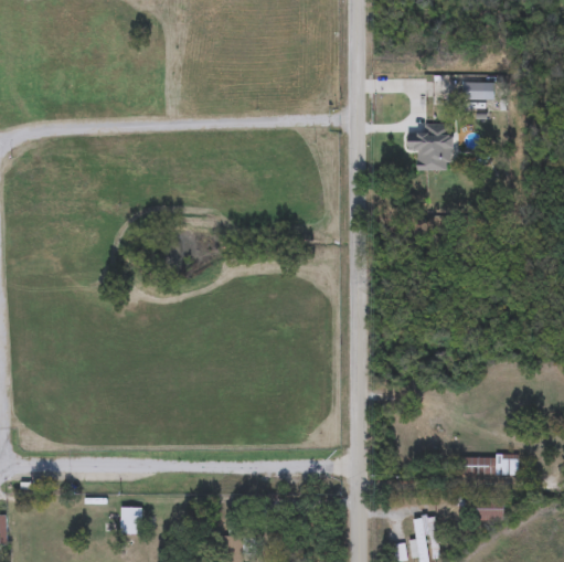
[(483,146),(470,146),(471,160),(454,160),(454,128),(457,128),(456,114),(468,114),(468,129),(483,129),(483,146)]
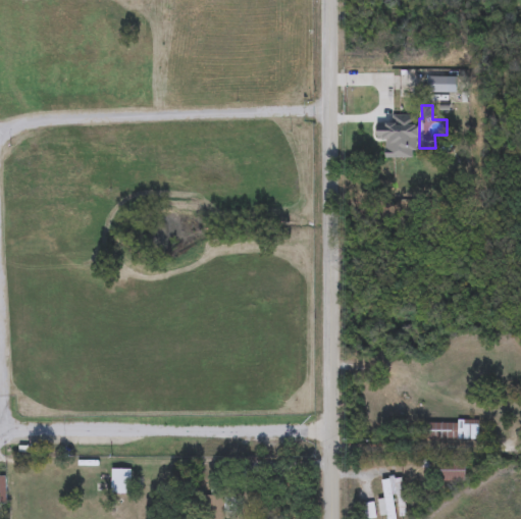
[(422,418),(477,420),(477,439),(422,438),(422,418)]
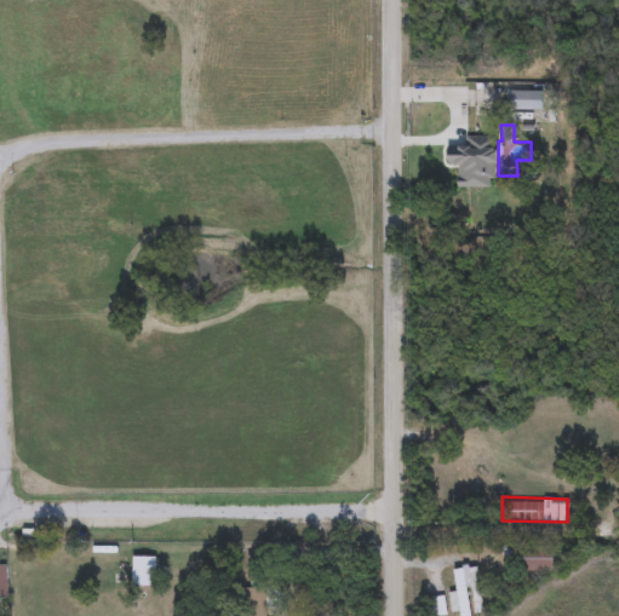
[(552,545),(552,569),(521,569),(521,545),(552,545)]
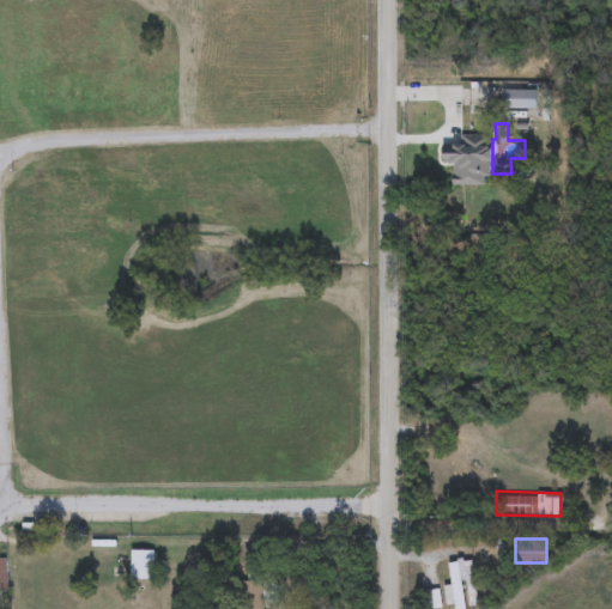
[(123,546),(123,576),(85,576),(85,546),(123,546)]
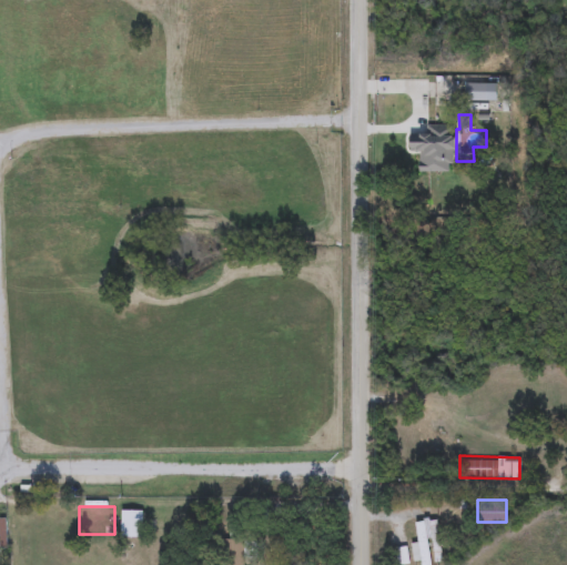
[(141,536),(120,536),(120,508),(141,508),(141,536)]
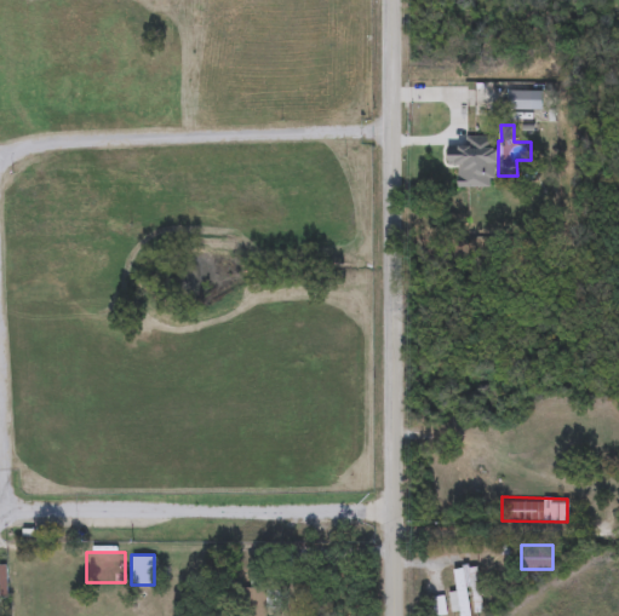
[(456,566),(476,566),(476,585),(468,585),(468,615),(456,615),(456,566)]
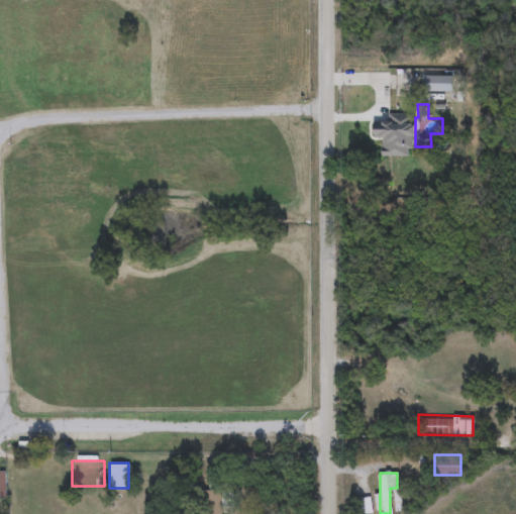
[(220,513),(200,513),(201,489),(232,490),(231,505),(221,504),(220,513)]
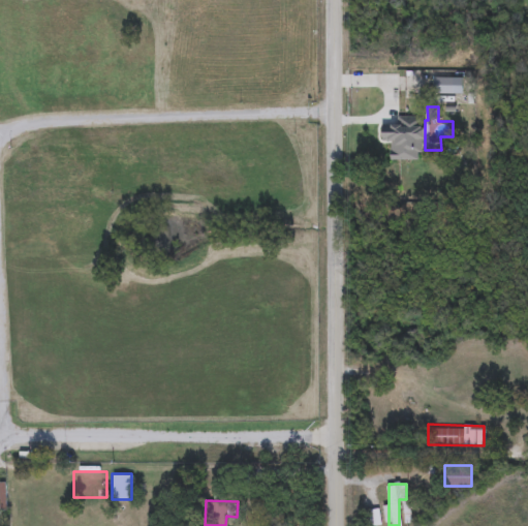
[(368,524),(367,509),(377,508),(378,523),(368,524)]
